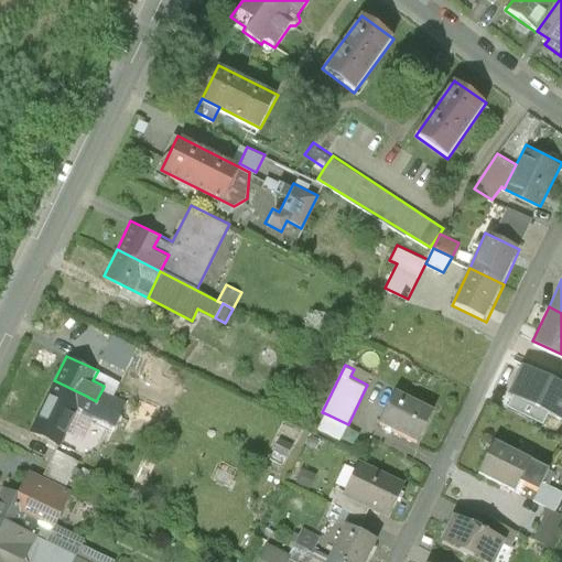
[(356,365),(354,369),(350,376),(367,385),(373,373),(356,365)]
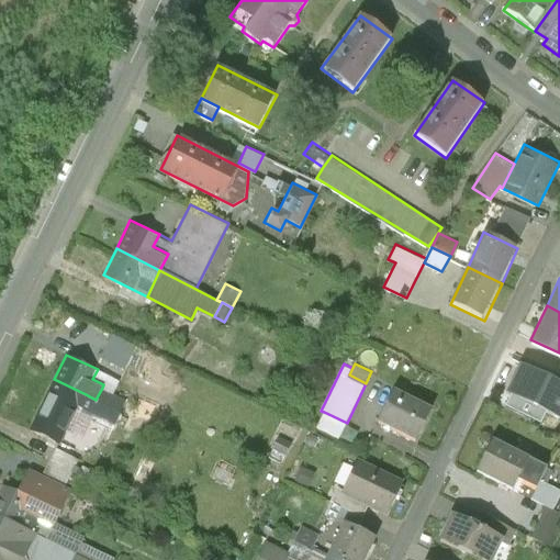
[(559,385),(523,368),(510,394),(512,394),(547,412),(559,418),(559,385)]
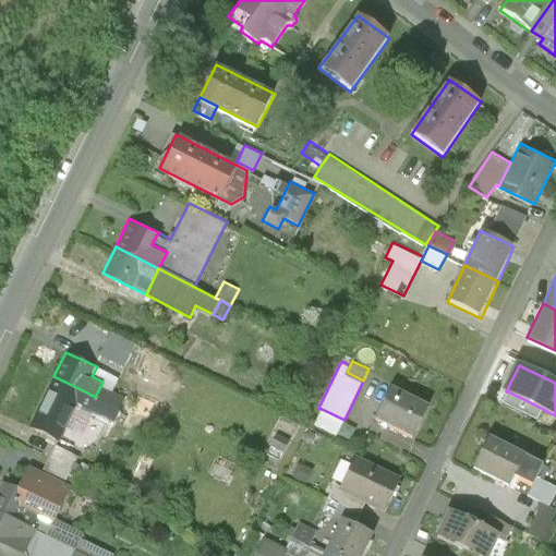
[(53,376),(29,426),(61,440),(77,407),(85,391),(53,376)]
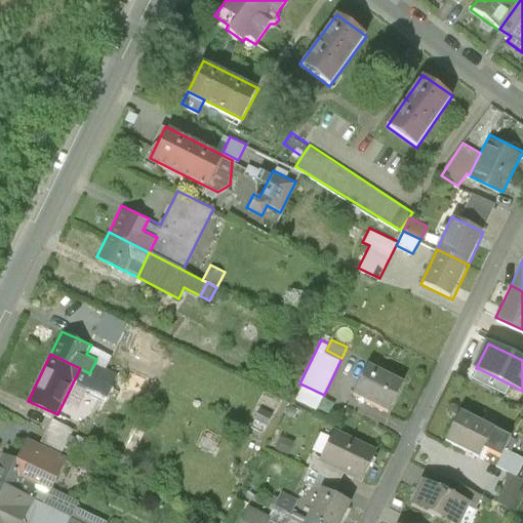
[(95,362),(89,373),(112,384),(117,372),(95,362)]
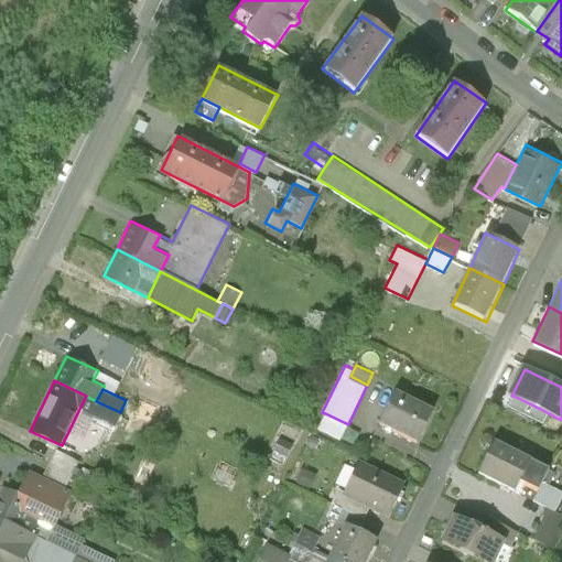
[(397,392),(381,424),(421,444),(436,412),(397,392)]
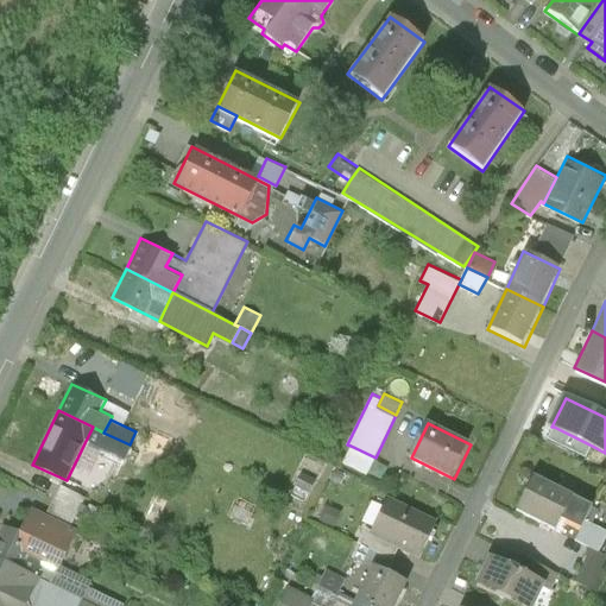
[(149,424),(143,435),(165,446),(170,435),(149,424)]
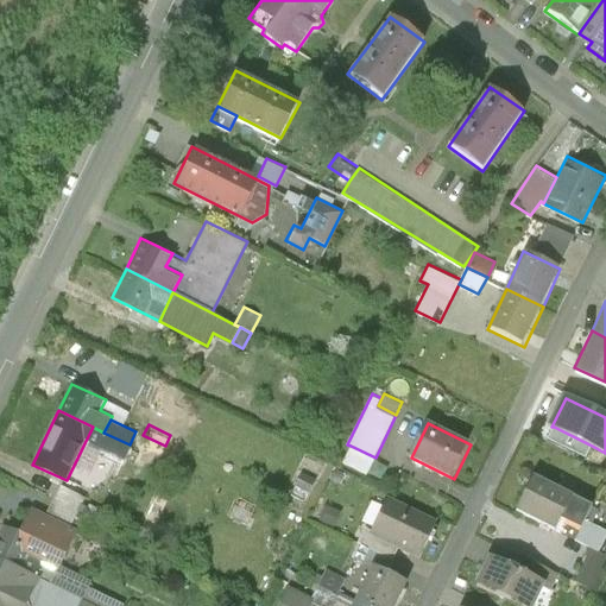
[(93,427),(84,443),(122,461),(130,444),(103,433),(93,427)]
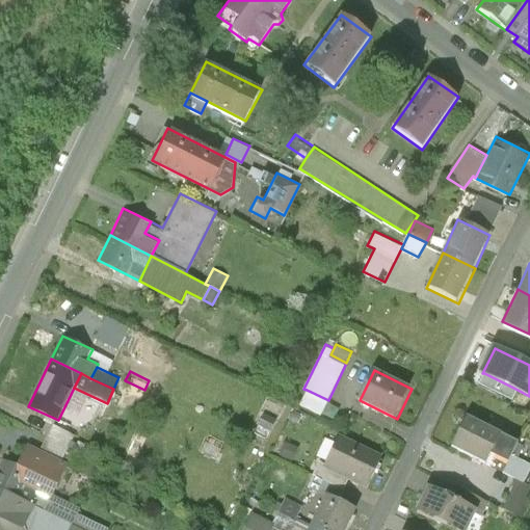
[(518,390),(484,373),(479,385),(512,401),(518,390)]
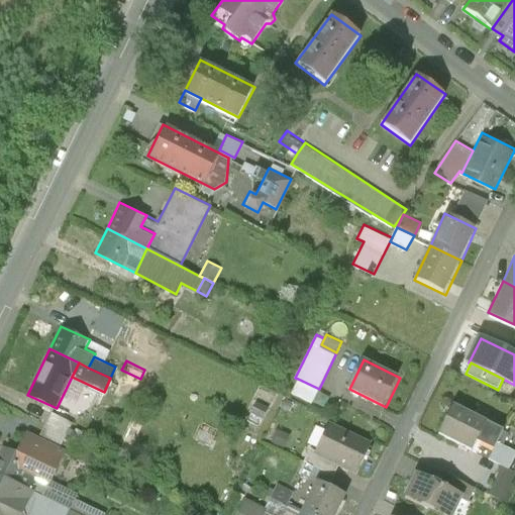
[(298,379),(292,393),(312,403),(319,389),(298,379)]
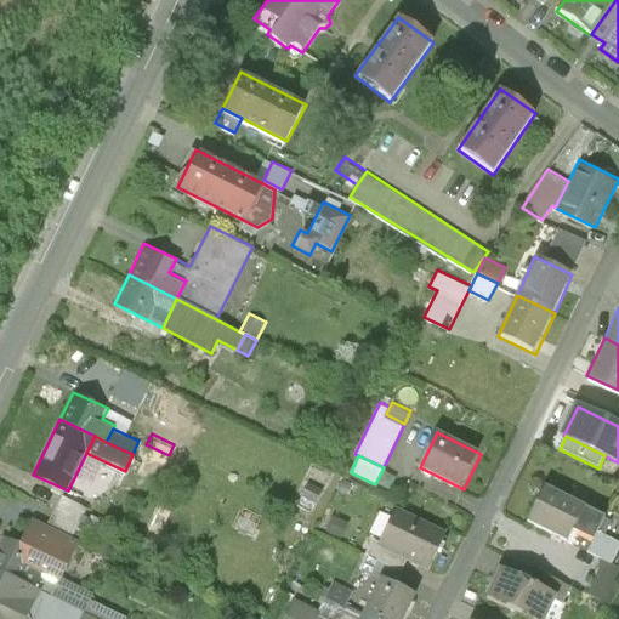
[(543,482),(523,520),(566,540),(573,527),(594,538),(598,528),(606,515),(543,482)]
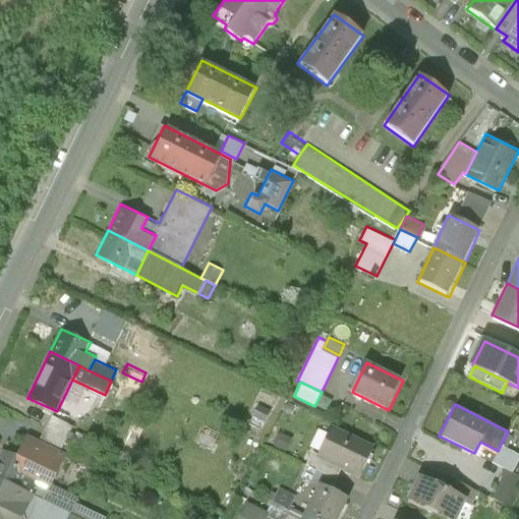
[(53,414),(47,426),(67,437),(73,424),(53,414)]
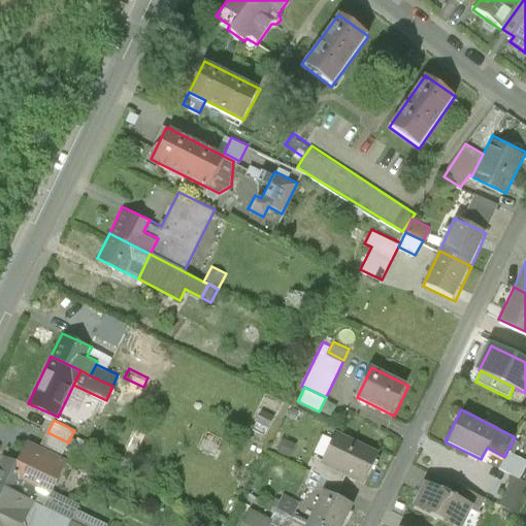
[(337,429),(322,460),(348,472),(366,482),(382,450),(337,429)]
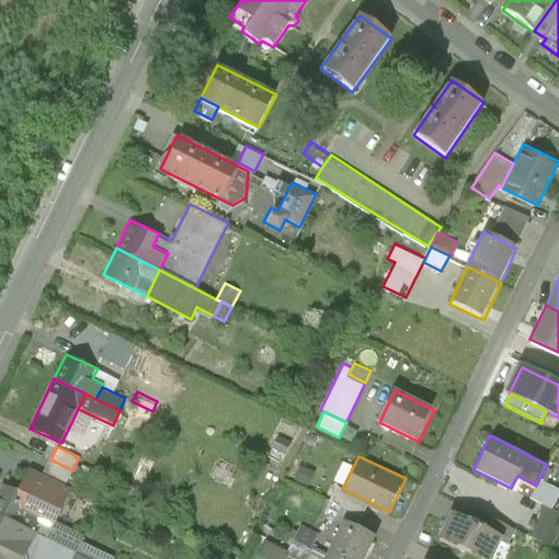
[(50,459),(44,471),(66,482),(72,470),(50,459)]
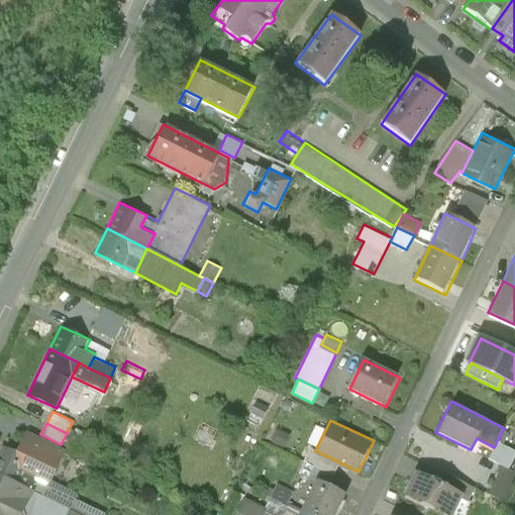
[(3,441),(0,447),(0,475),(15,483),(22,468),(35,475),(49,482),(67,447),(61,444),(40,434),(25,427),(15,447),(3,441)]
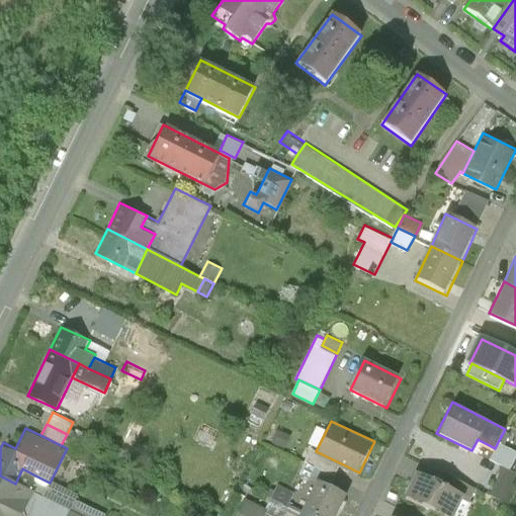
[(291,434),(278,428),(272,440),(285,446),(291,434)]
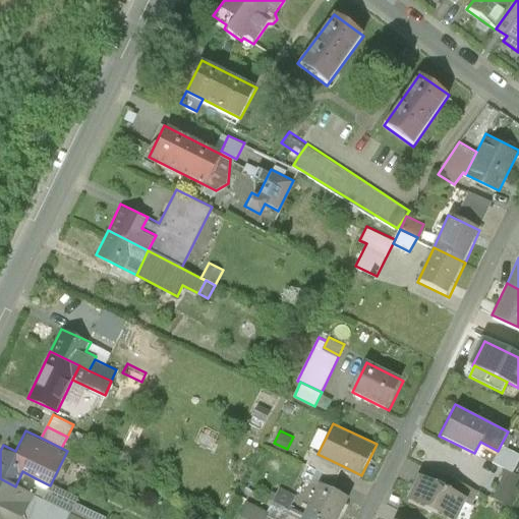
[(202,431),(196,441),(212,449),(217,439),(202,431)]
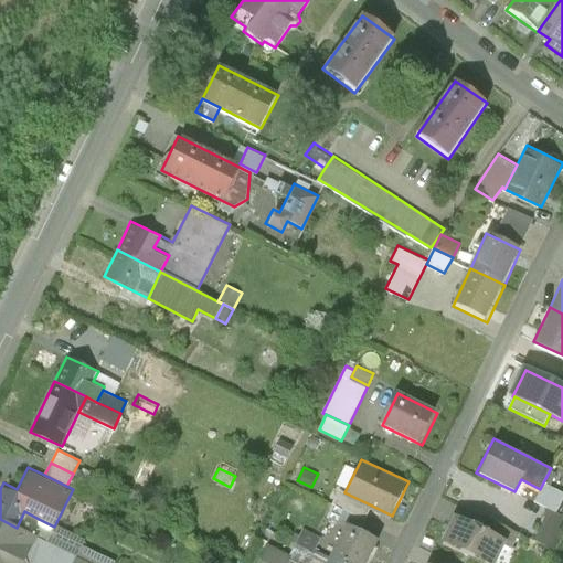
[(73,474),(66,486),(73,489),(85,496),(84,499),(96,506),(103,491),(91,485),(93,482),(73,474)]
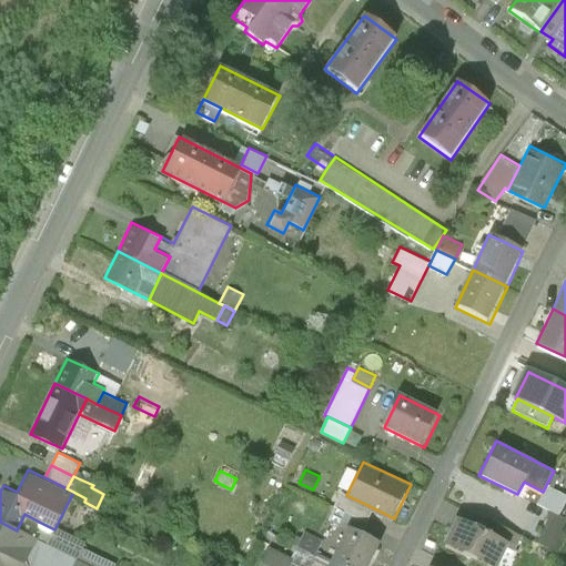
[(565,492),(547,483),(543,492),(537,503),(559,514),(565,501),(565,492)]
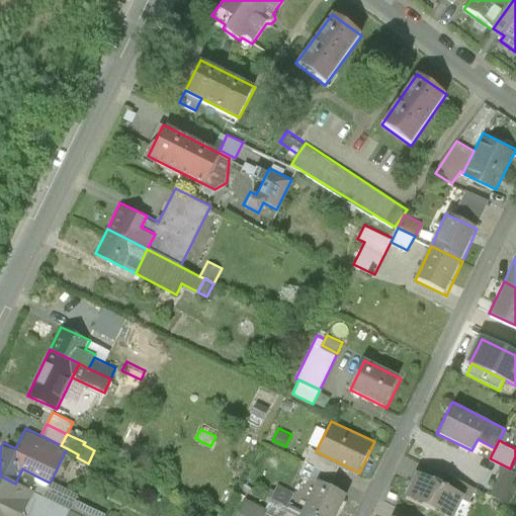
[(341,463),(316,451),(312,449),(307,460),(336,475),(341,463)]
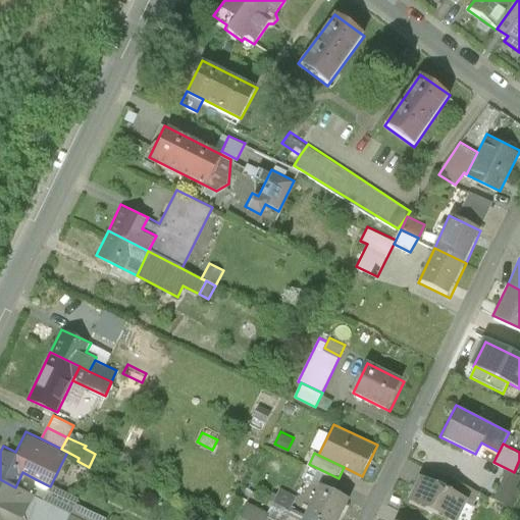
[(15,487),(29,494),(36,479),(22,472),(15,487)]
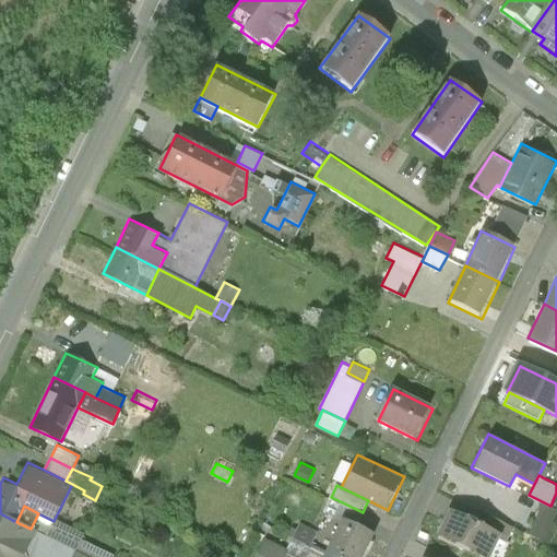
[(466,523),(499,538),(507,542),(513,526),(473,508),(466,523)]
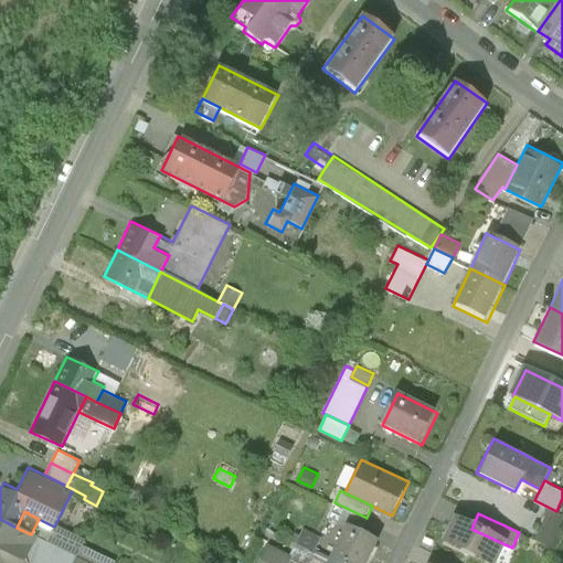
[(450,518),(438,543),(479,562),(494,562),(505,544),(471,529),(450,518)]
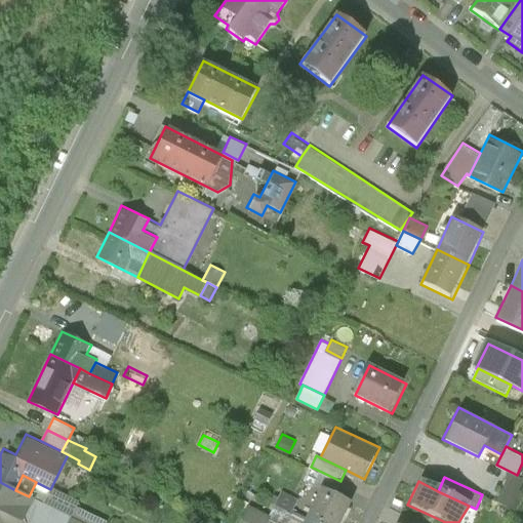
[(15,490),(0,482),(0,522),(21,522),(22,521),(33,498),(29,496),(15,490)]
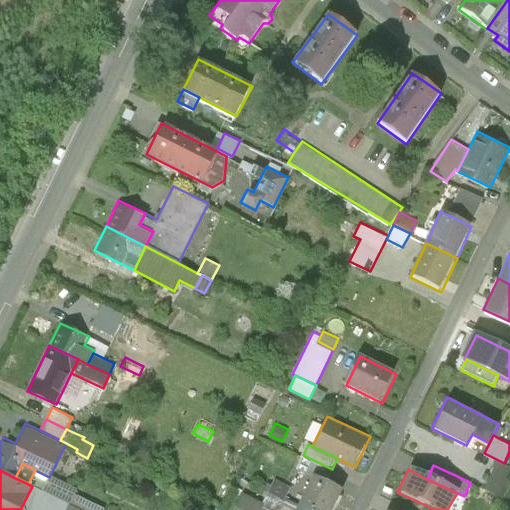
[(313,474),(297,506),(305,509),(332,509),(343,489),(313,474)]
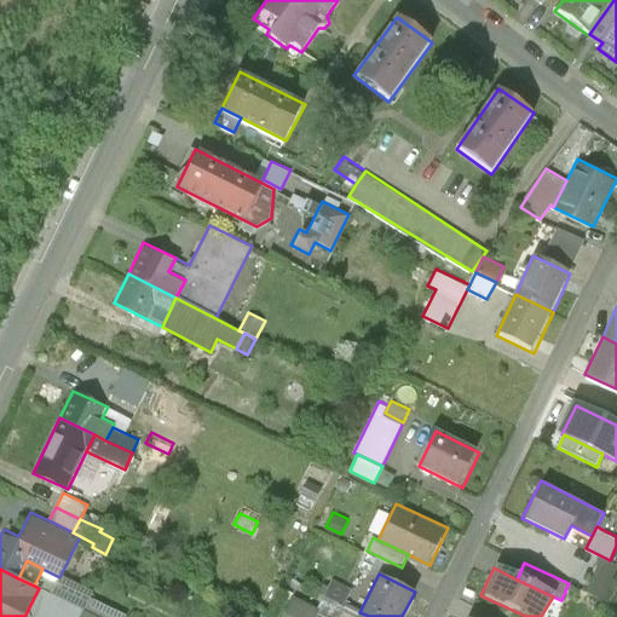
[(57,580),(46,575),(39,588),(50,593),(57,580)]
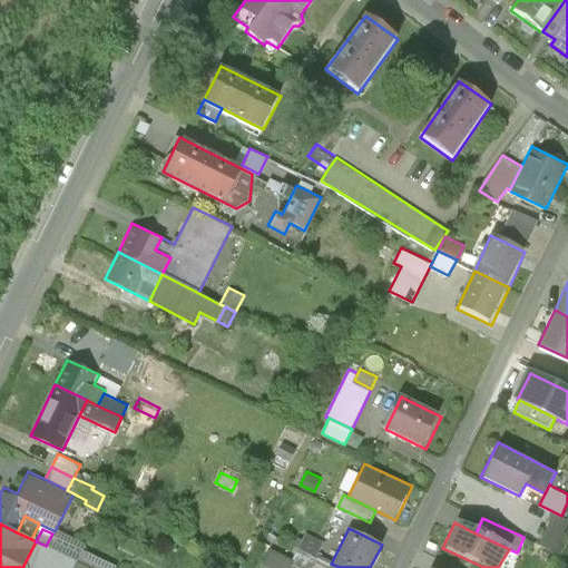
[(306,532),(300,548),(317,557),(324,541),(306,532)]
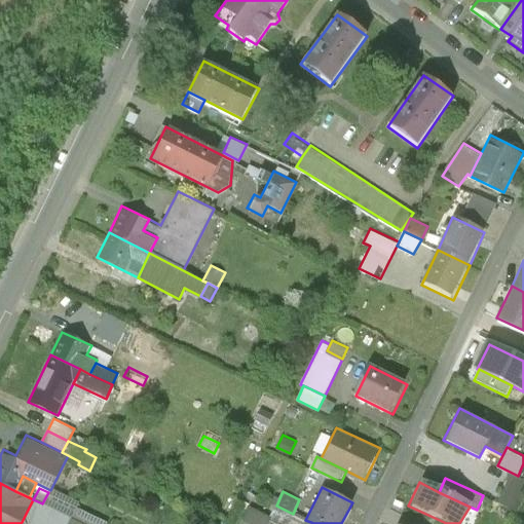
[(33,499),(22,522),(26,523),(66,523),(70,517),(42,503),(33,499)]
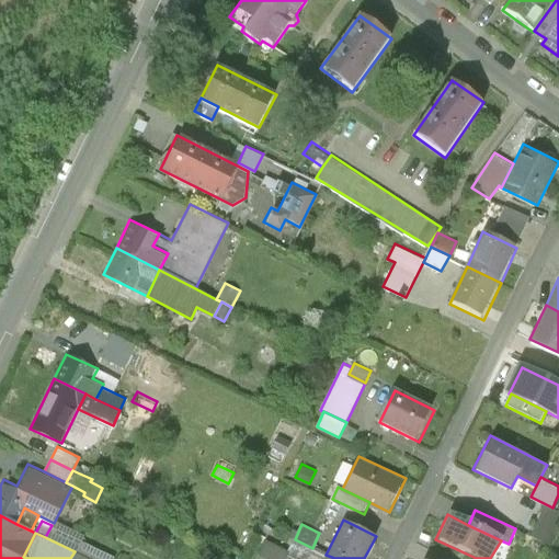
[(265,539),(257,558),(285,558),(287,557),(289,550),(265,539)]
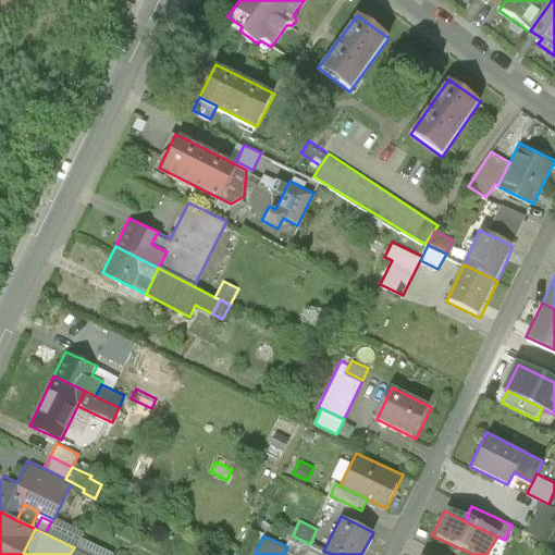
[(293,535),(287,546),(285,553),(290,554),(304,554),(310,544),(293,535)]
